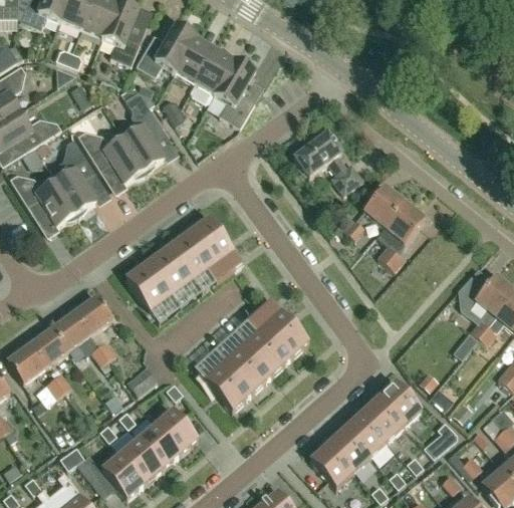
[(0,0),(0,18),(17,18),(17,0),(0,0)]
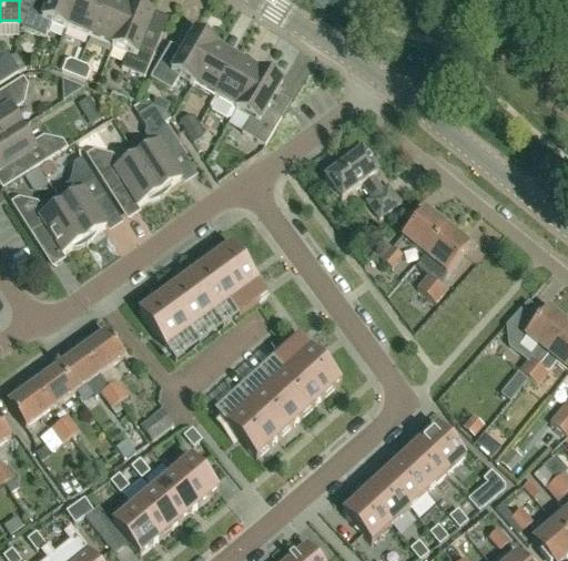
[(32,0),(22,23),(46,33),(51,19),(67,26),(67,23),(75,0),(32,0)]
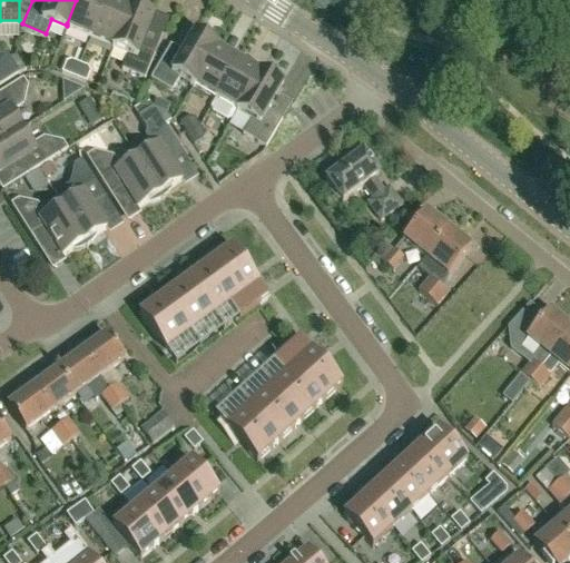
[(90,32),(104,0),(76,0),(67,23),(90,32)]
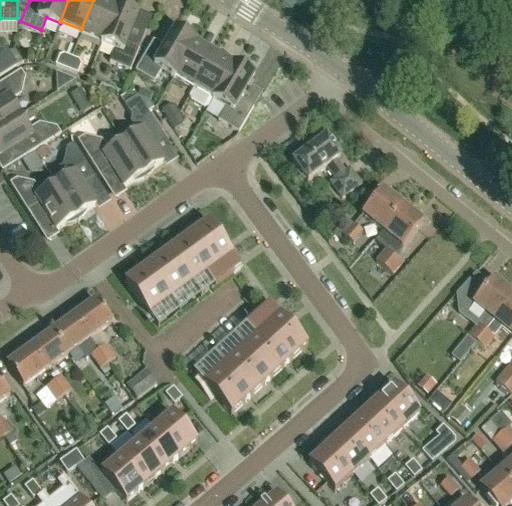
[(116,2),(111,0),(93,0),(81,29),(101,38),(102,38),(116,2)]
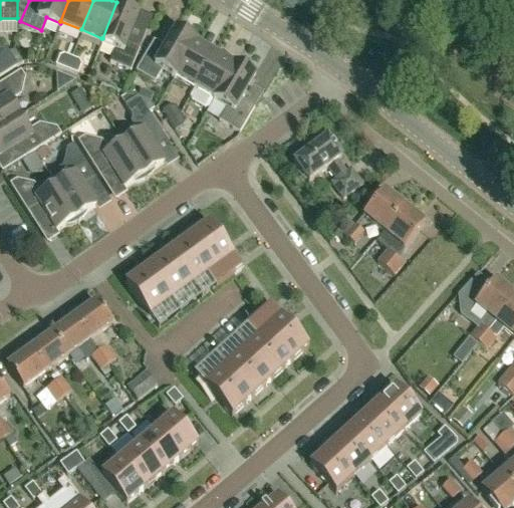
[(116,0),(116,2),(102,38),(101,38),(101,39),(115,45),(110,57),(131,65),(142,38),(130,33),(139,9),(116,0)]
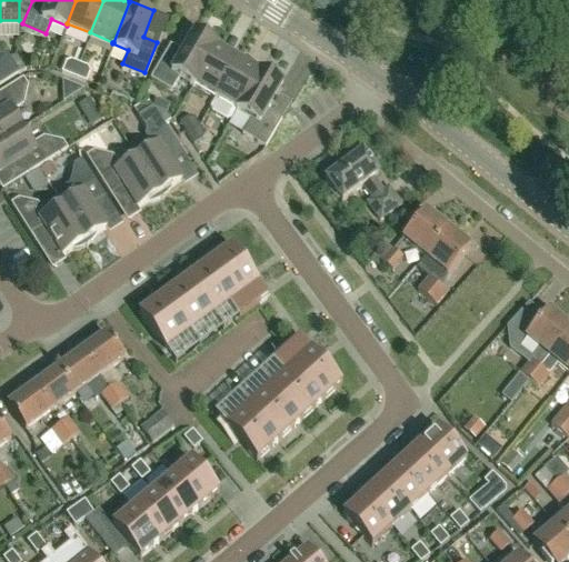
[(216,42),(217,42),(218,41),(195,28),(180,52),(168,44),(150,73),(172,86),(179,72),(193,81),(195,80),(193,79),(216,42)]
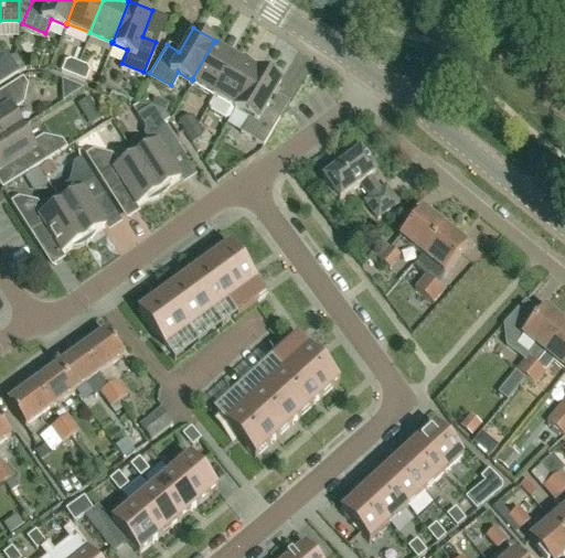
[(236,55),(215,42),(214,42),(192,78),(193,79),(214,92),(236,55)]
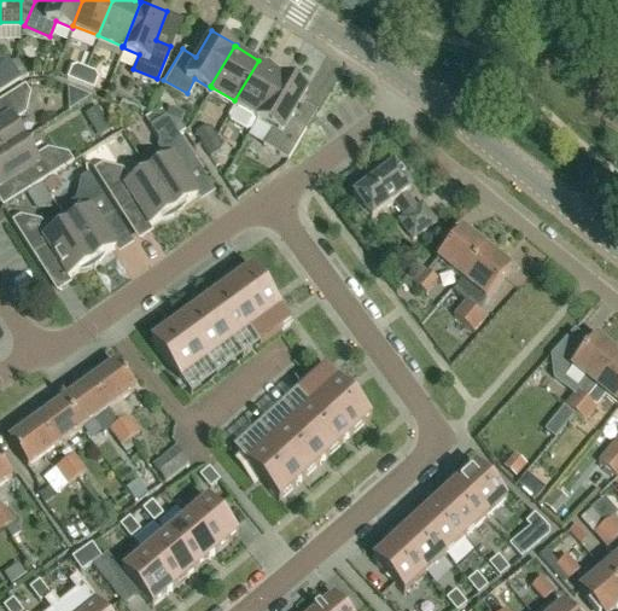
[(0,86),(27,70),(17,54),(11,58),(9,52),(0,60),(0,86)]
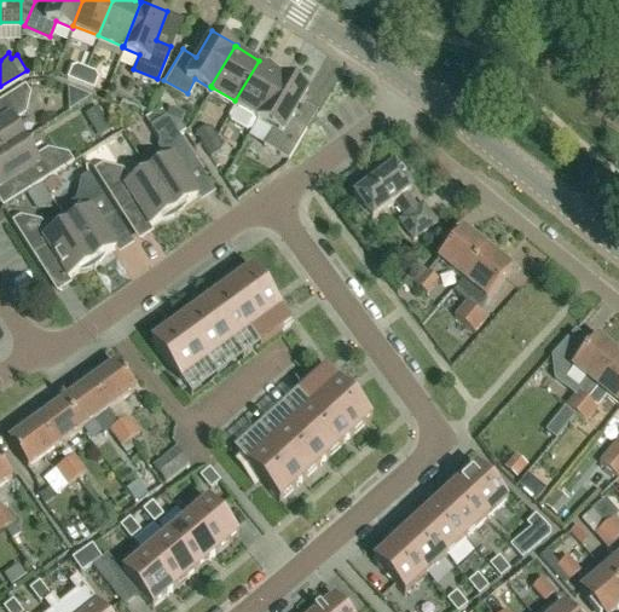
[(81,78),(87,63),(77,59),(71,62),(68,73),(81,78)]
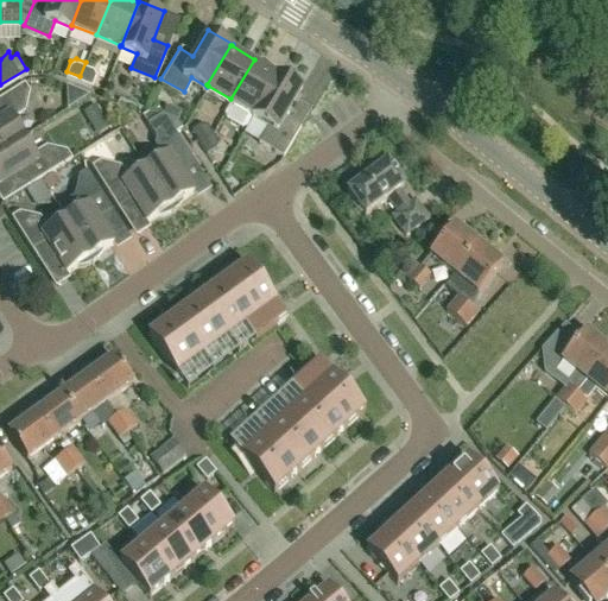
[(277,73),(254,59),(230,99),(225,108),(226,114),(242,124),(247,122),(252,113),(253,112),(254,113),(277,73)]
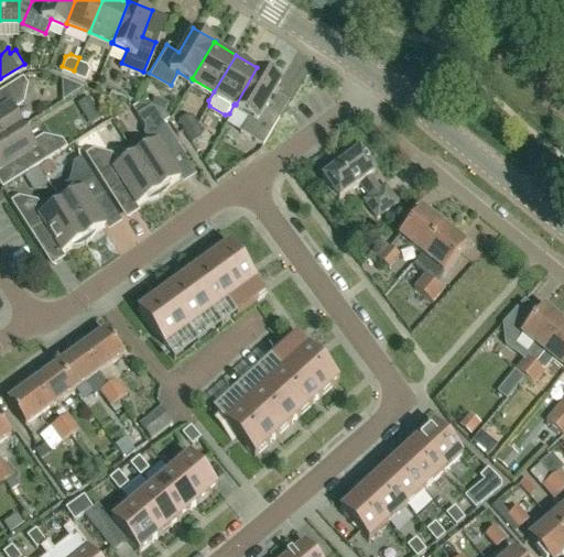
[(87,61),(79,57),(74,71),(86,76),(89,66),(87,61)]
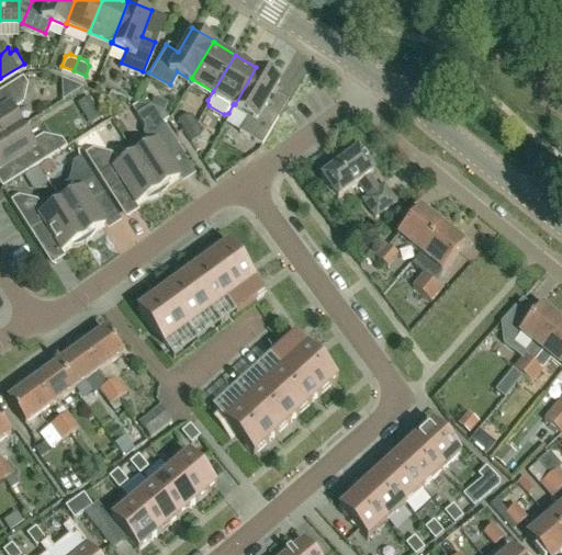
[(257,65),(256,67),(235,104),(234,103),(233,104),(247,113),(239,126),(262,139),(279,111),(265,102),(279,78),(257,65)]
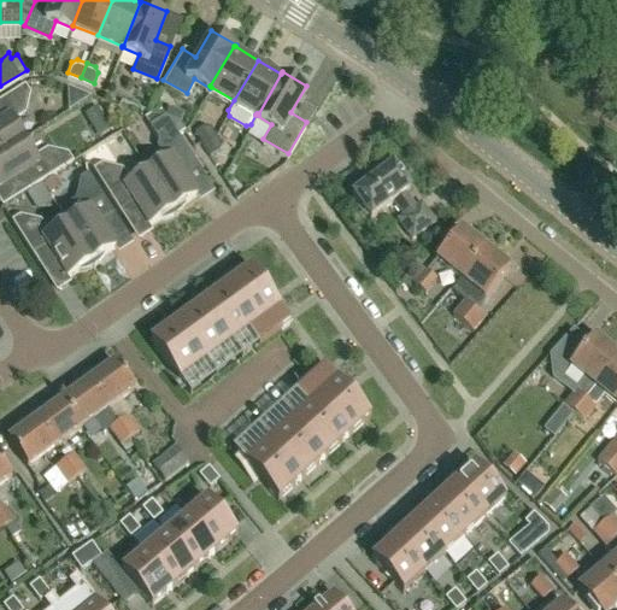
[(0,147),(24,133),(13,116),(25,109),(30,88),(25,80),(0,94),(0,147)]
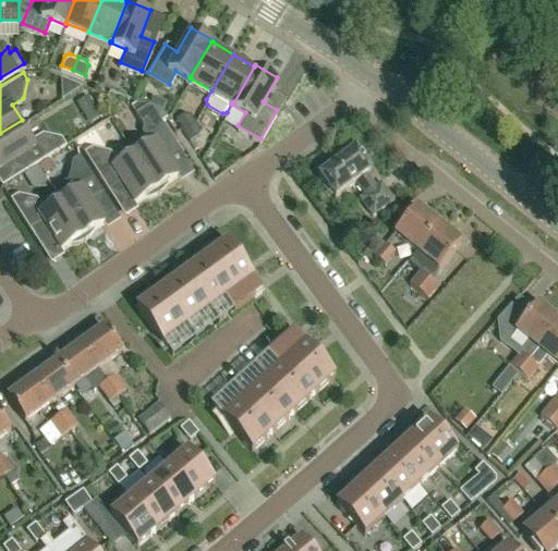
[(149,138),(134,148),(157,184),(178,171),(166,151),(179,144),(161,117),(168,113),(164,106),(148,100),(135,108),(144,121),(142,127),(149,138)]
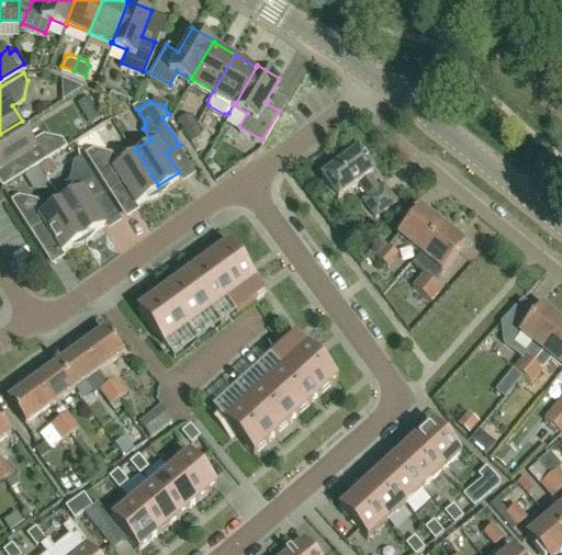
[(178,115),(184,126),(197,119),(192,111),(187,110),(178,115)]
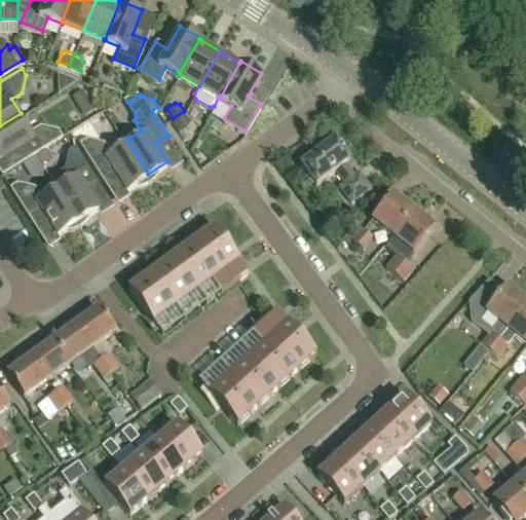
[(188,123),(189,118),(194,109),(188,105),(185,112),(184,111),(173,118),(179,128),(188,123)]
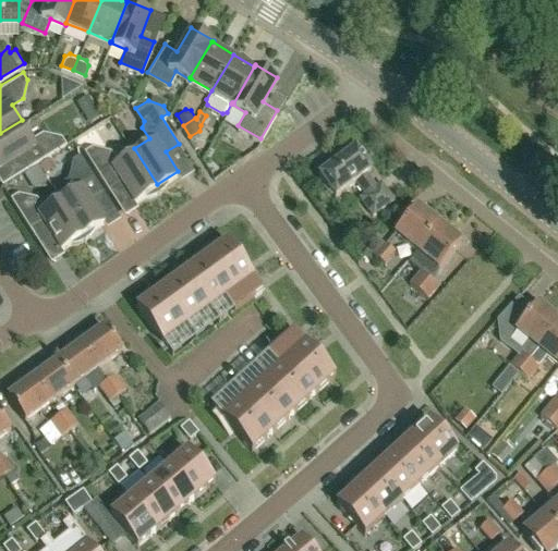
[(32,136),(22,120),(0,133),(0,163),(19,152),(27,166),(67,141),(62,133),(43,129),(32,136)]
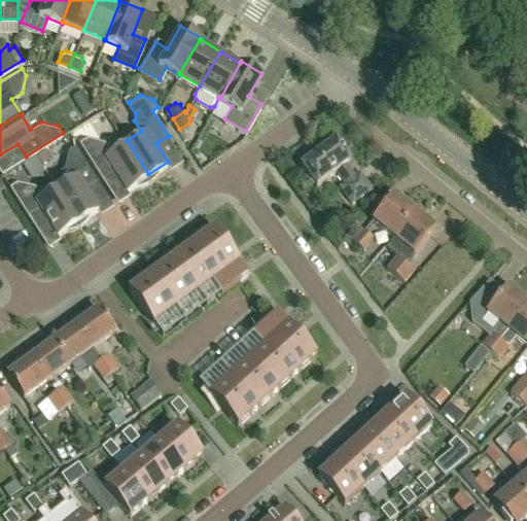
[(295,153),(302,160),(328,136),(322,130),(295,153)]
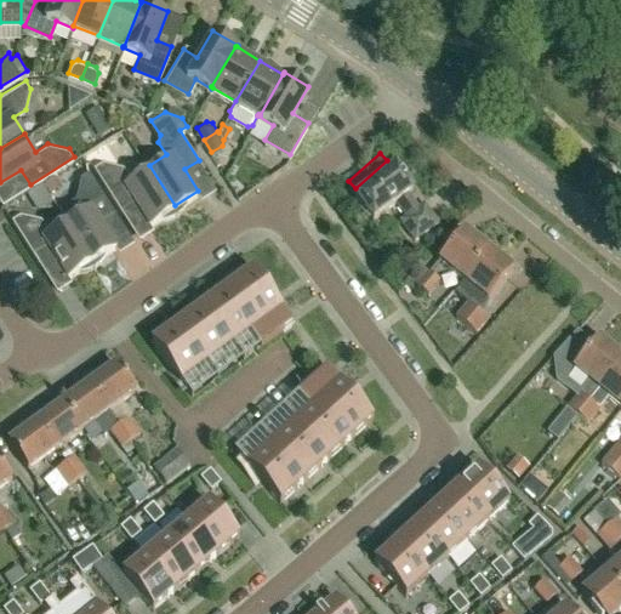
[(175,205),(149,165),(131,177),(124,164),(102,159),(93,165),(121,209),(136,199),(151,221),(175,205)]
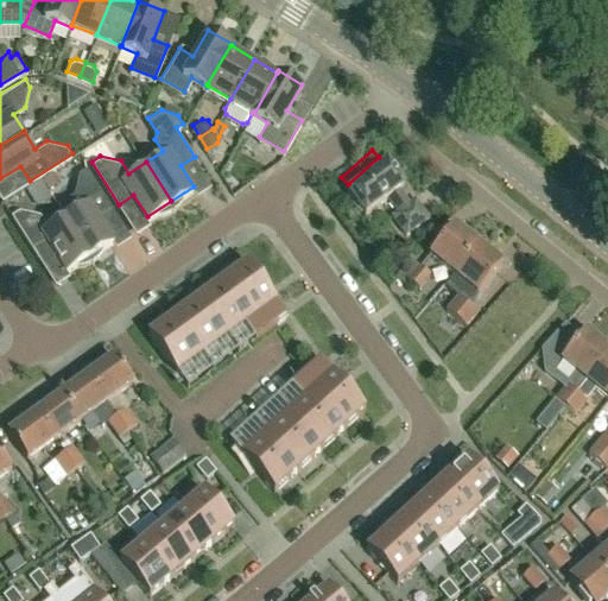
[(365,209),(387,194),(407,220),(426,207),(417,193),(411,196),(401,183),(404,181),(387,157),(348,185),(365,209)]
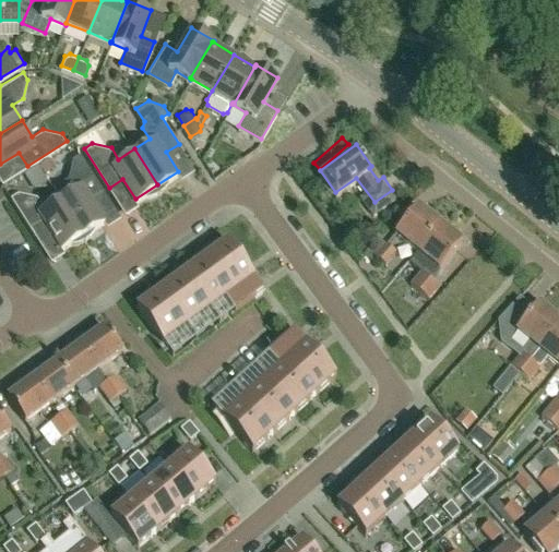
[(75,186),(60,195),(83,231),(105,218),(92,199),(105,190),(80,151),(72,156),(69,175),(75,186)]
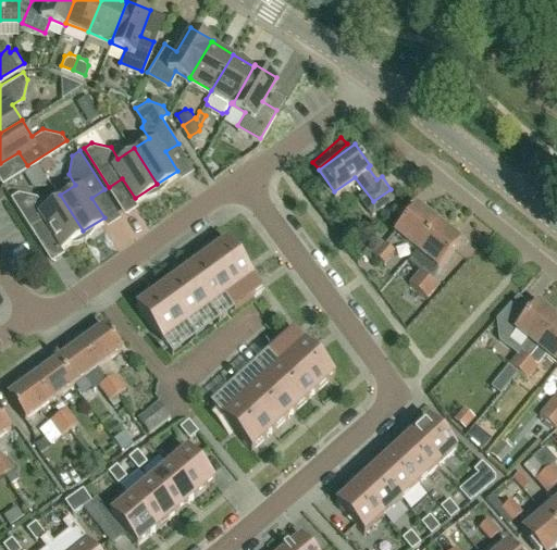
[(83,230),(60,195),(44,204),(37,194),(19,189),(11,194),(36,233),(49,225),(61,245),(83,230)]
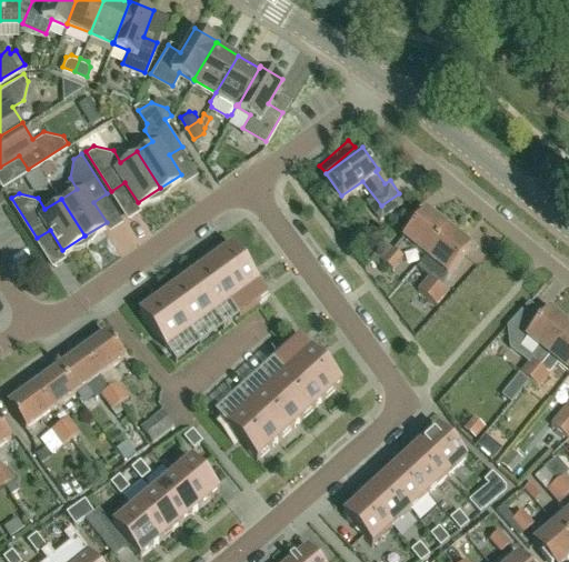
[(423,251),(447,223),(425,206),(402,233),(423,251)]
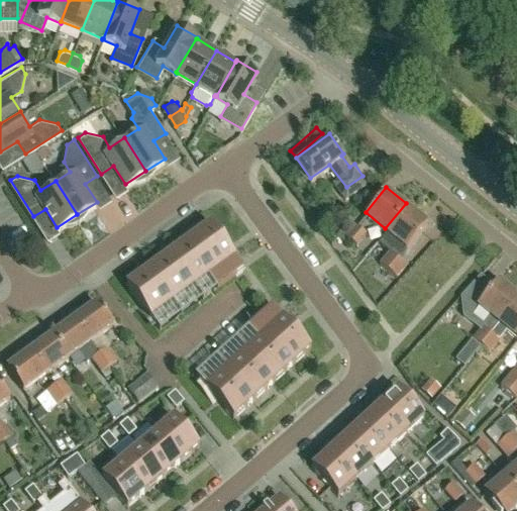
[(427,220),(406,203),(385,228),(407,246),(427,220)]
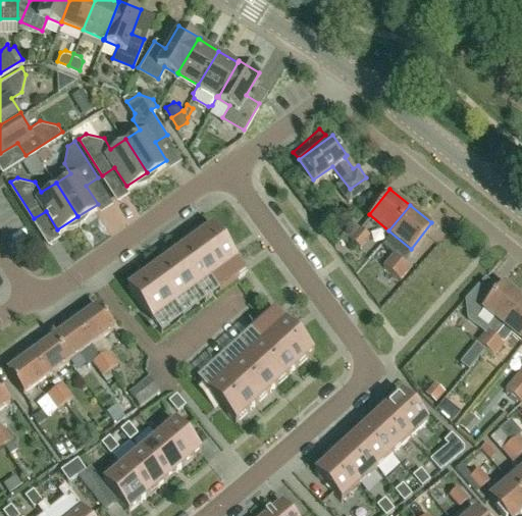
[(370,230),(352,216),(340,233),(349,240),(352,236),(360,243),(370,230)]
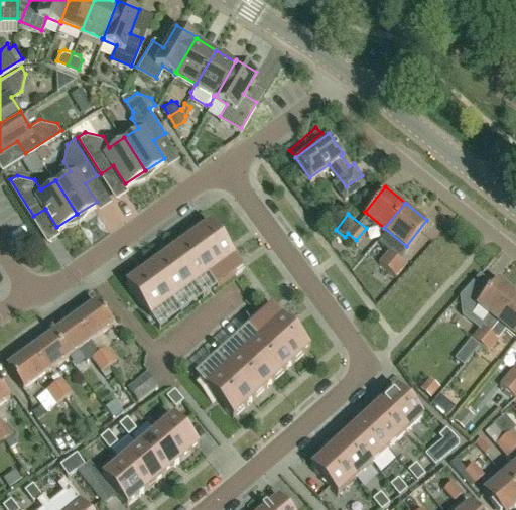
[(234,254),(210,220),(125,281),(150,315),(208,273),(216,284),(235,271),(236,270),(235,270),(241,265),(234,255),(234,254)]
